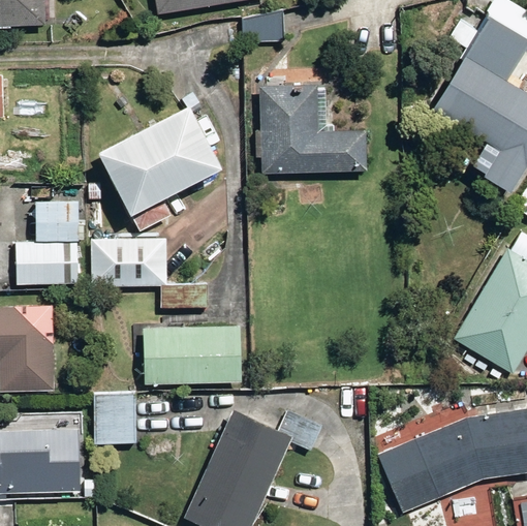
[(0,28),(45,29),(44,0),(0,0),(0,28)]
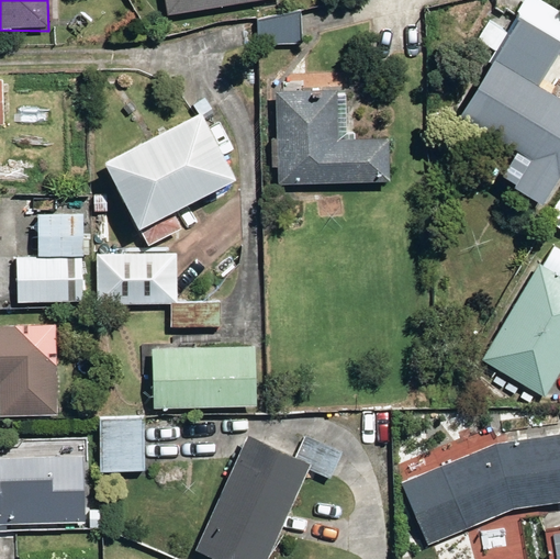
[(165,0),(169,17),(258,0),(165,0)]
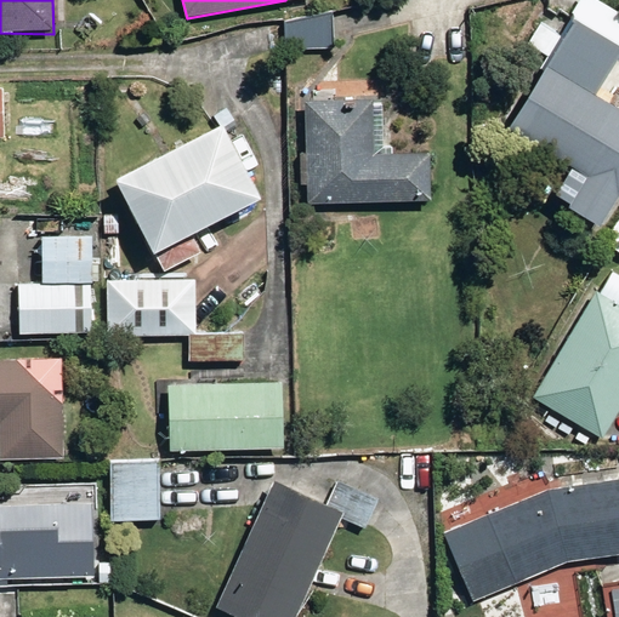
[(618,10),(602,0),(578,0),(506,124),(573,161),(555,192),(601,220),(618,188),(618,107),(595,93),(618,52),(618,10)]
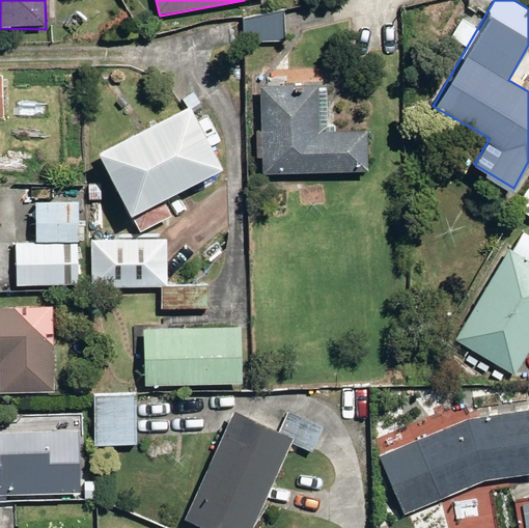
[(286,10),(243,8),(242,42),(285,44),(286,10)]
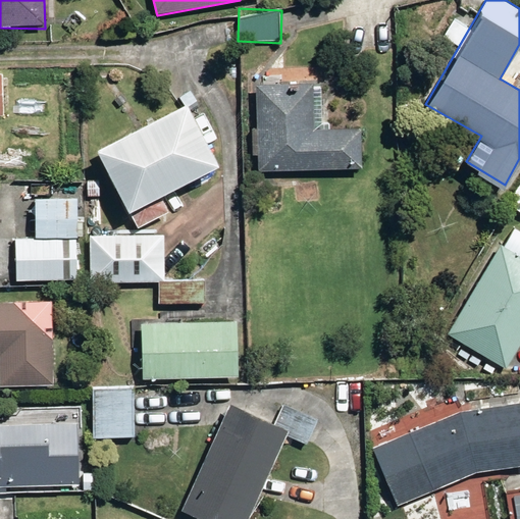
[(321,84),(258,83),(258,128),(252,128),(251,155),(258,155),(258,171),(360,173),(361,130),(320,128),(321,84)]
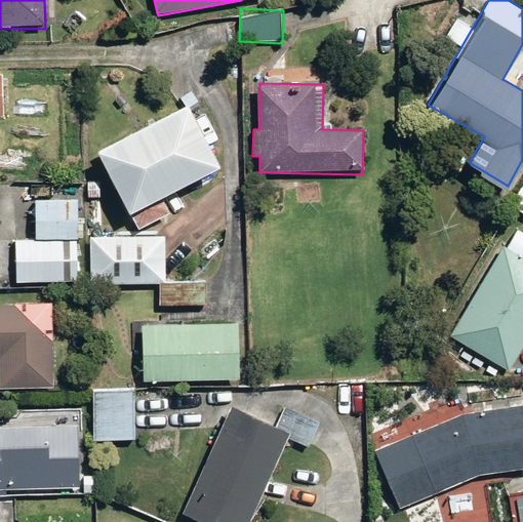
[(226,164),(192,101),(98,151),(132,214),(226,164)]
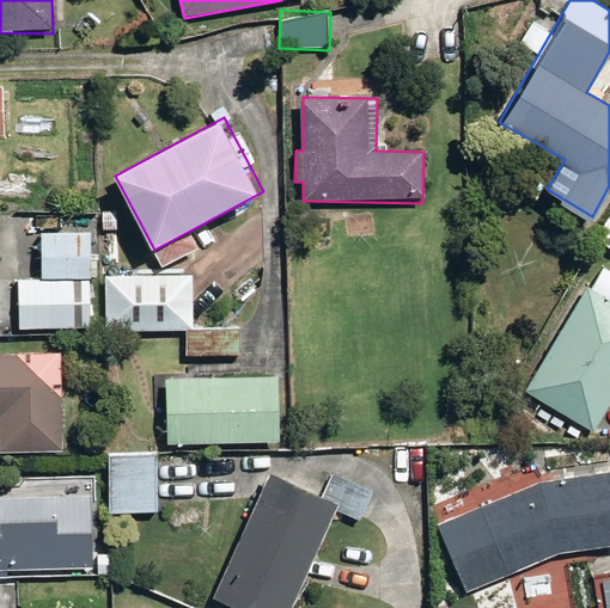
[(99,253),(32,255),(34,280),(16,280),(16,331),(92,331),(91,284),(99,284),(99,253)]
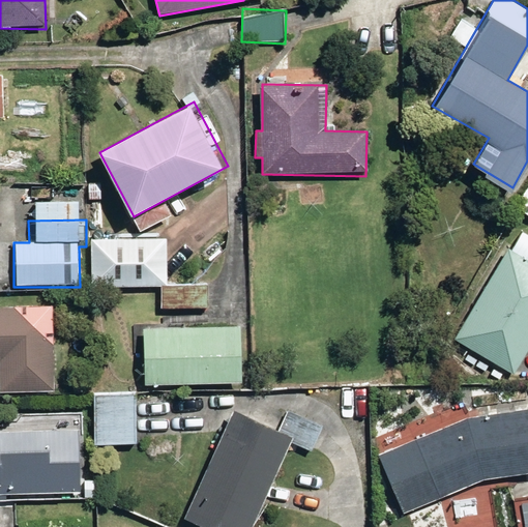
[(167,267),(167,240),(92,239),(91,286),(158,287),(180,288),(180,267),(167,267)]
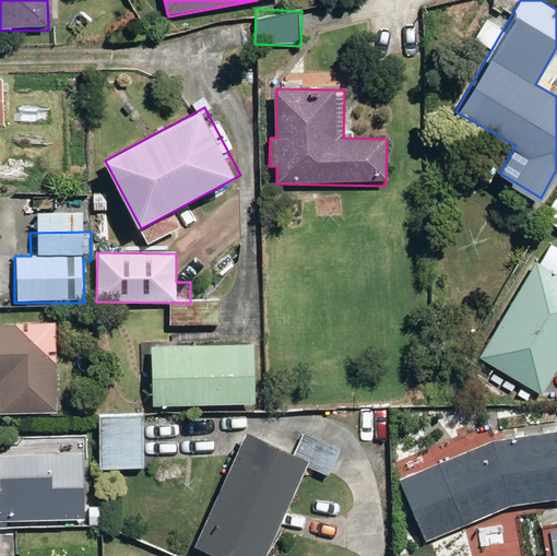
[(190,304),(167,303),(167,330),(218,331),(218,304),(190,304)]
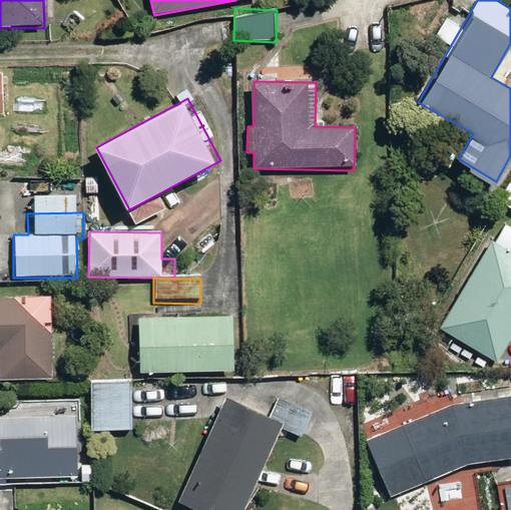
[(49,298),(0,297),(0,378),(48,379),(49,298)]
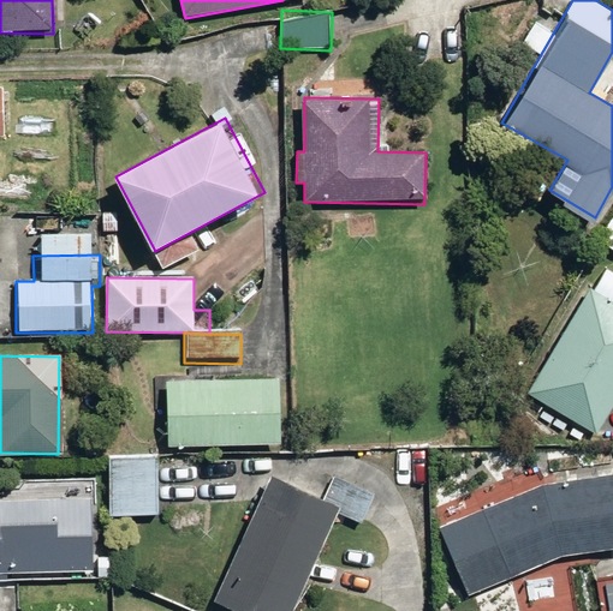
[(279,379),(166,383),(167,447),(280,443),(279,379)]
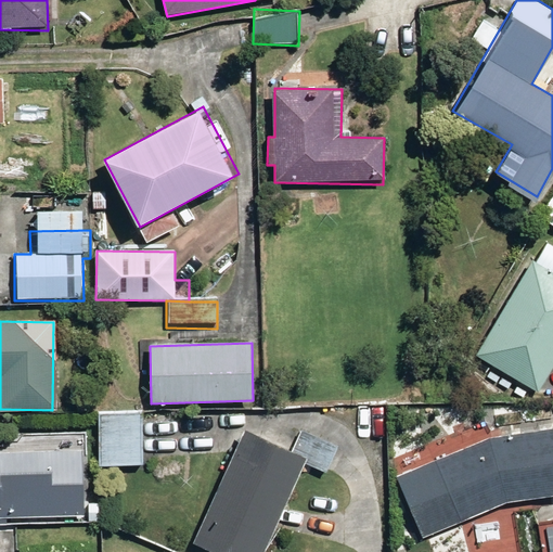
[(144,410),(98,409),(97,467),(143,470),(144,410)]
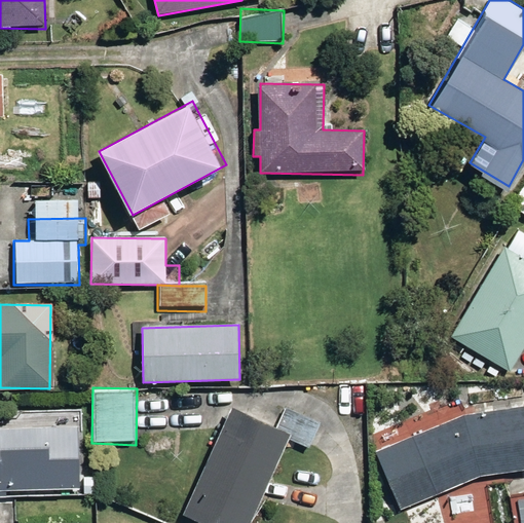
[(523,404),(523,405),(468,414),(410,440),(431,493),(486,473),(523,468),(523,404)]
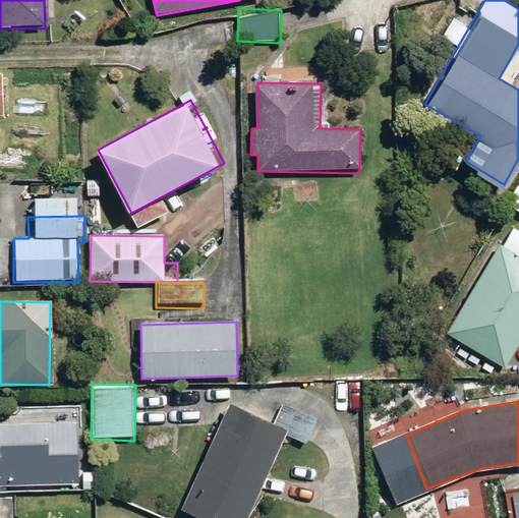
[(247,517),(288,427),(229,402),(182,511),(197,517),(247,517)]
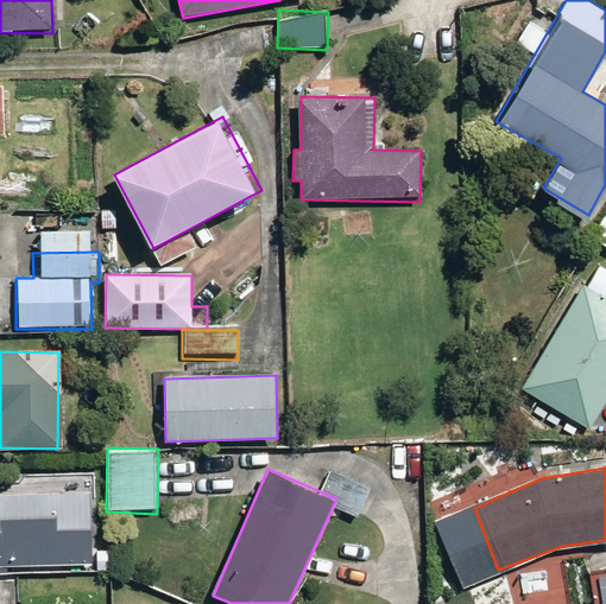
[(0,570),(92,567),(90,489),(0,489),(0,570)]
